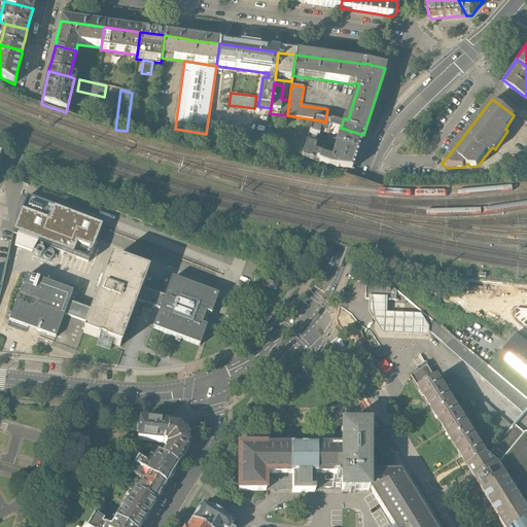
[(320,120),(313,119),(309,133),(319,136),(320,131),(328,134),(332,133),(332,132),(340,134),(336,145),(357,152),(360,143),(363,135),(341,128),(325,123),(320,120)]
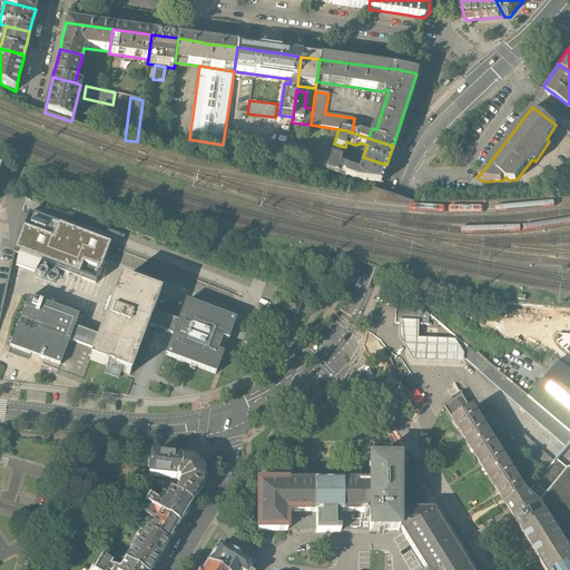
[(226,133),(224,147),(241,150),(242,149),(281,157),(284,144),(226,133)]
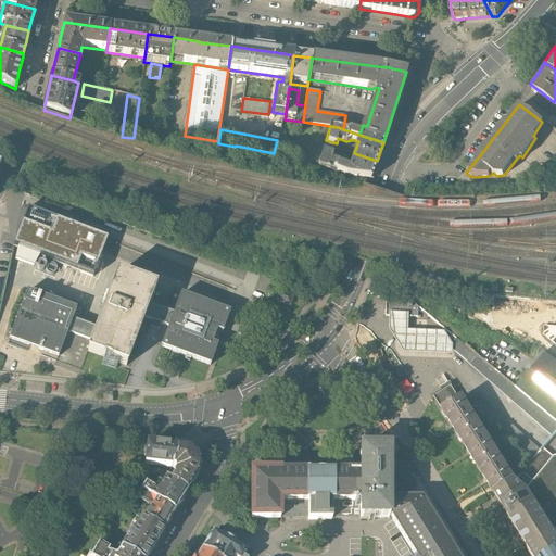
[(374,169),(377,161),(354,153),(349,169),(342,167),(340,163),(331,160),(333,154),(323,151),(317,166),(348,177),(370,179),(374,169)]
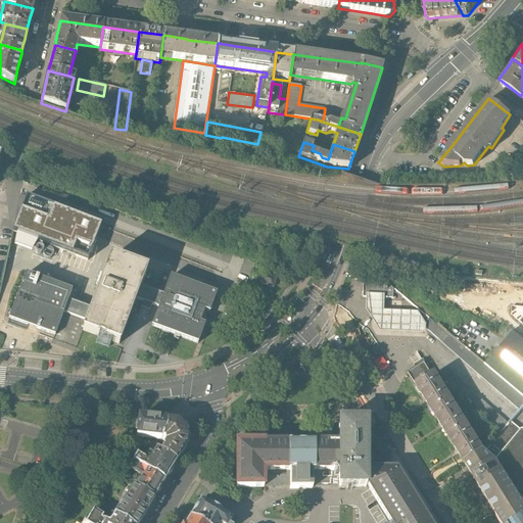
[(57,204),(55,208),(26,197),(12,231),(17,233),(15,243),(32,249),(37,241),(87,259),(101,222),(57,204)]
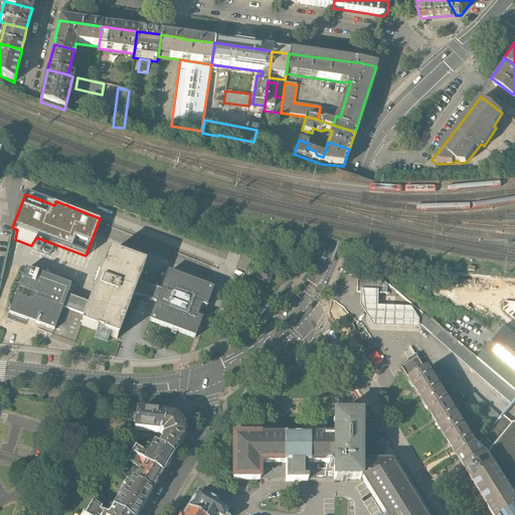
[(25,269),(8,314),(54,331),(62,309),(84,317),(80,327),(97,332),(109,337),(113,338),(117,340),(134,296),(145,300),(156,304),(150,319),(149,322),(194,339),(201,321),(196,319),(200,307),(205,309),(212,290),(167,273),(160,292),(139,284),(145,267),(108,253),(90,303),(67,295),(71,286),(25,269)]
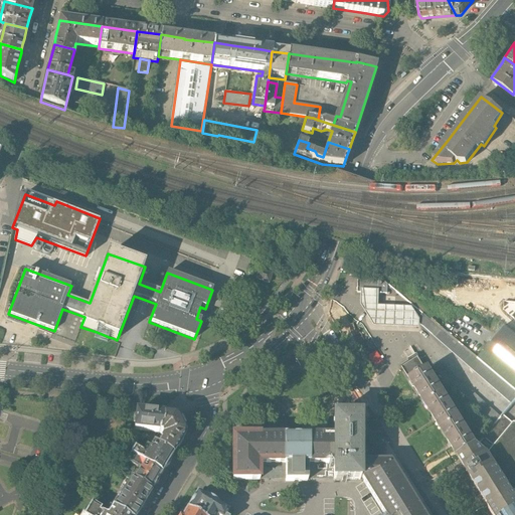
[(273,275),(260,270),(255,280),(269,285),(271,280),(273,275)]
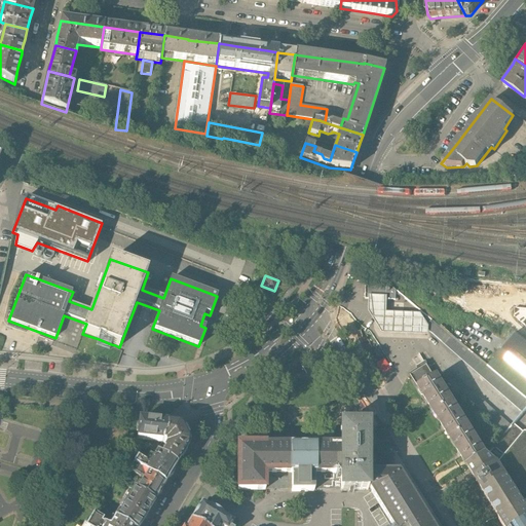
[(365,299),(396,300),(396,291),(390,286),(366,285),(365,299)]
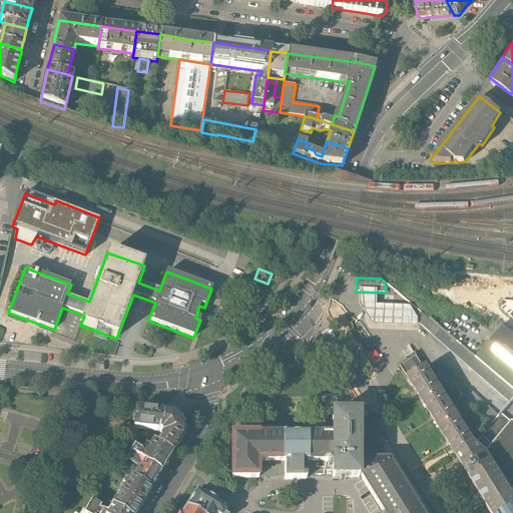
[(377,290),(360,290),(359,302),(359,305),(372,326),(393,326),(417,327),(417,319),(409,306),(376,305),(377,290)]
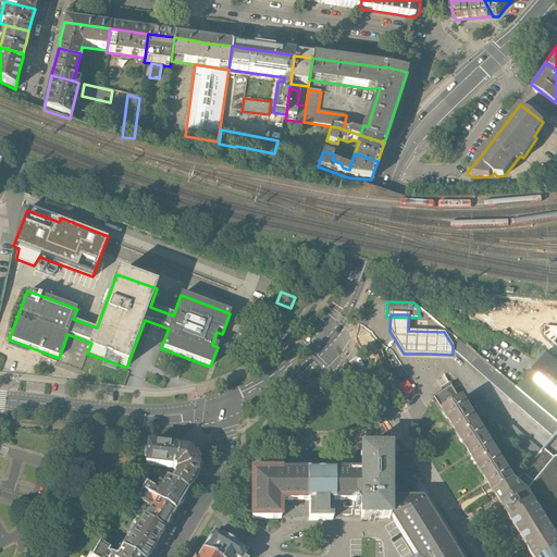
[(556,325),(530,322),(530,332),(556,350),(556,325)]
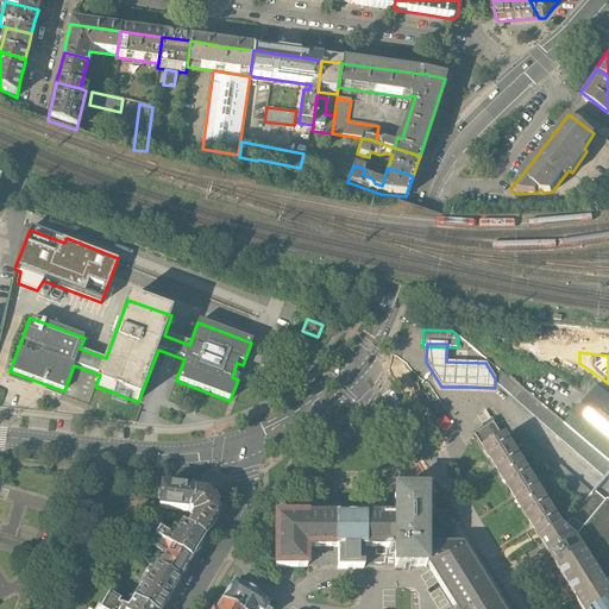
[(522,389),(500,371),(491,380),(606,478),(608,473),(608,462),(564,425),(522,389)]
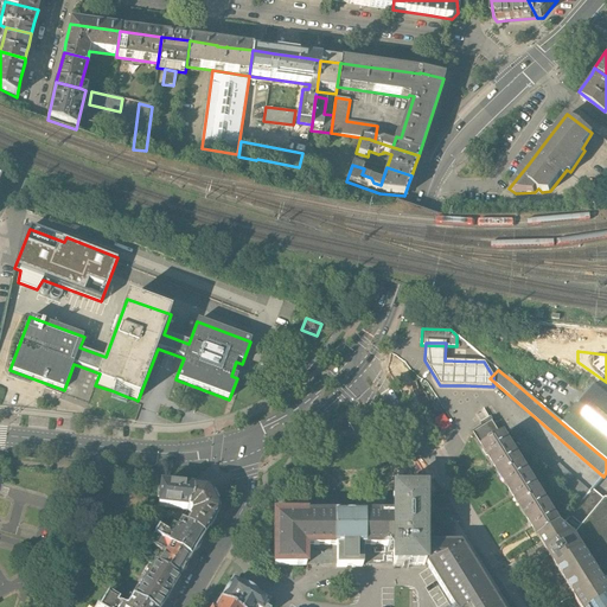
[(585,396),(562,423),(606,460),(606,395),(594,385),(585,396)]
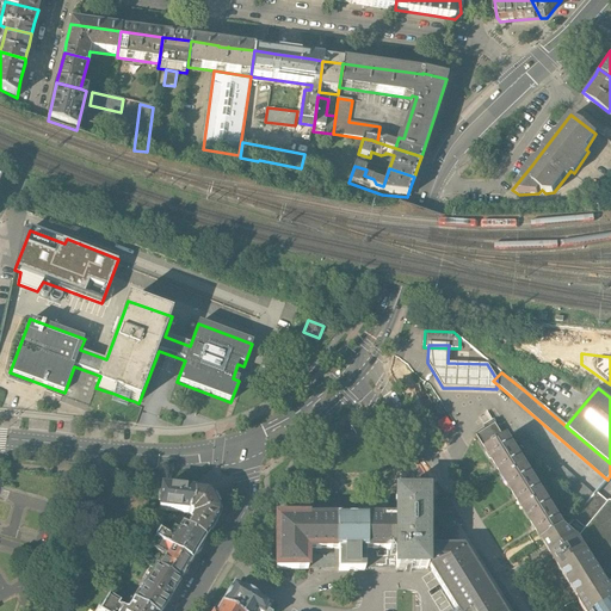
[(486,430),(476,437),(486,452),(506,440),(493,421),(483,427),(486,430)]
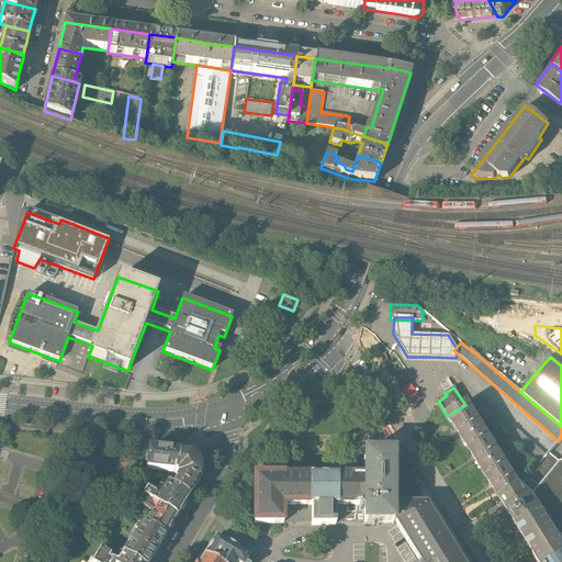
[(473,400),(480,408),(539,464),(547,456),(479,396),(473,400)]
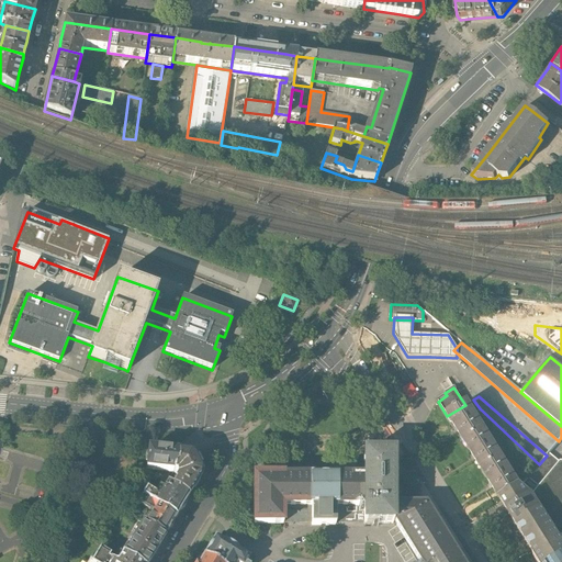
[(468,404),(465,405),(447,416),(457,431),(474,460),(492,486),(499,499),(519,487),(468,404)]
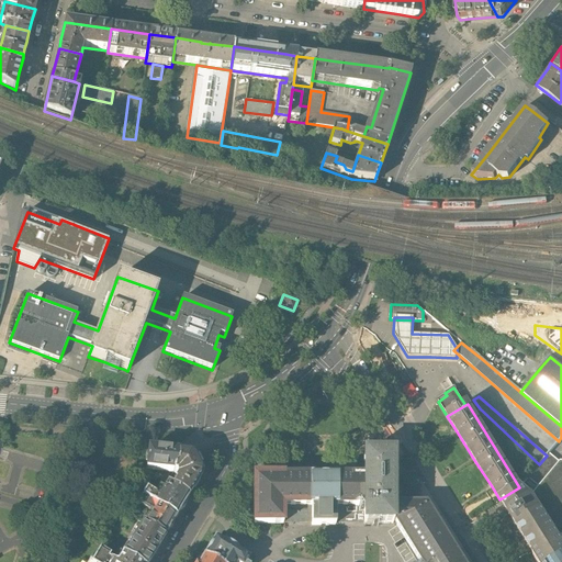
[(178,452),(148,449),(146,469),(175,473),(178,452)]
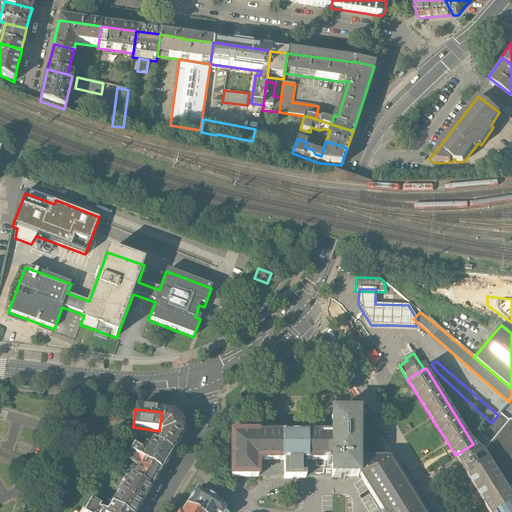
[(173,414),(162,412),(159,431),(162,432),(162,434),(157,443),(172,452),(183,432),(183,429),(177,417),(173,414)]
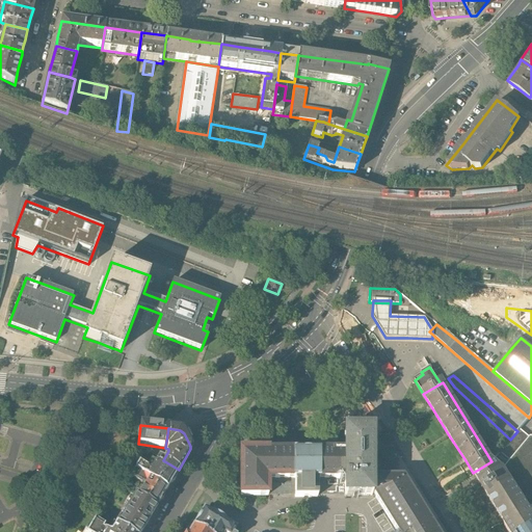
[(245,495),(274,495),(274,475),(299,475),(299,494),(323,494),(322,474),(346,474),(347,494),(361,494),(375,494),(378,494),(399,531),(436,531),(403,476),(374,476),(373,428),(342,428),(342,448),(304,447),(245,447),(245,495)]
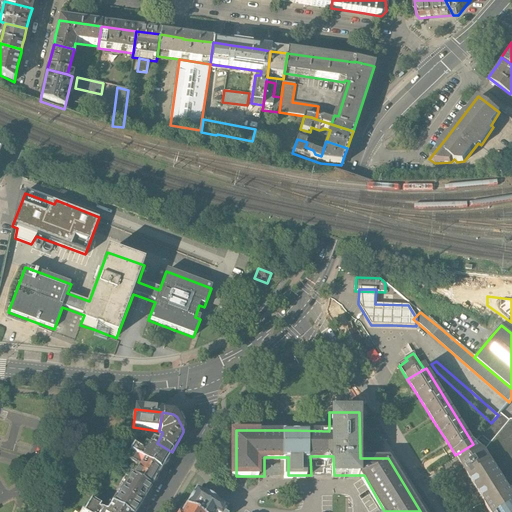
[(505,418),(500,413),(498,415),(491,423),(474,443),(473,444),(485,453),(511,422),(505,418)]
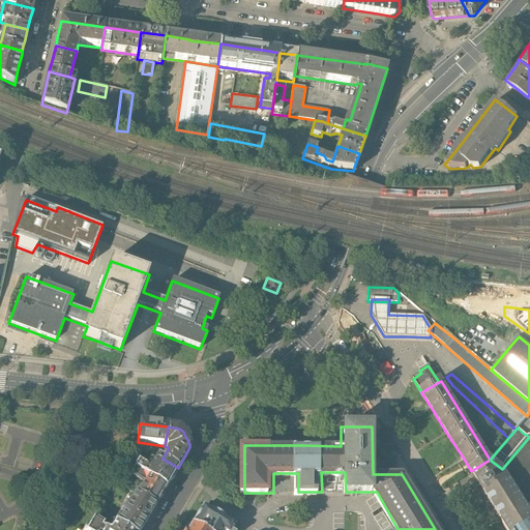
[(529,529),(529,437),(502,469),(490,460),(471,471),(478,482),(506,529),(529,529)]
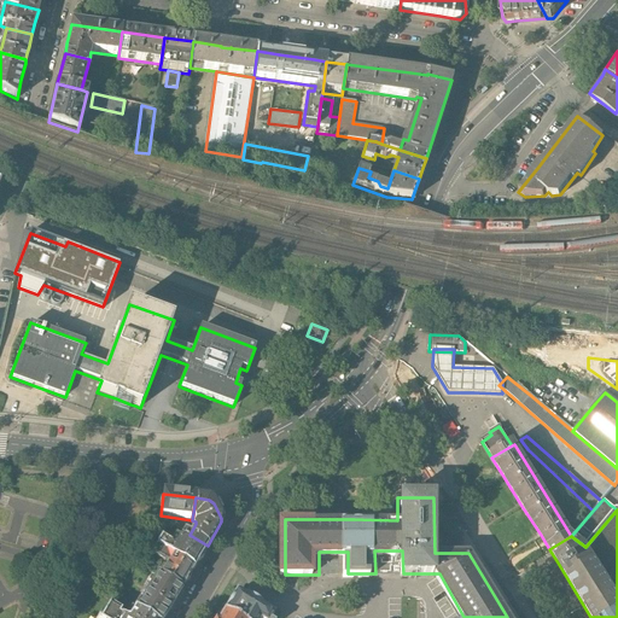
[(208,546),(190,535),(186,532),(173,555),(175,557),(194,567),(208,546)]
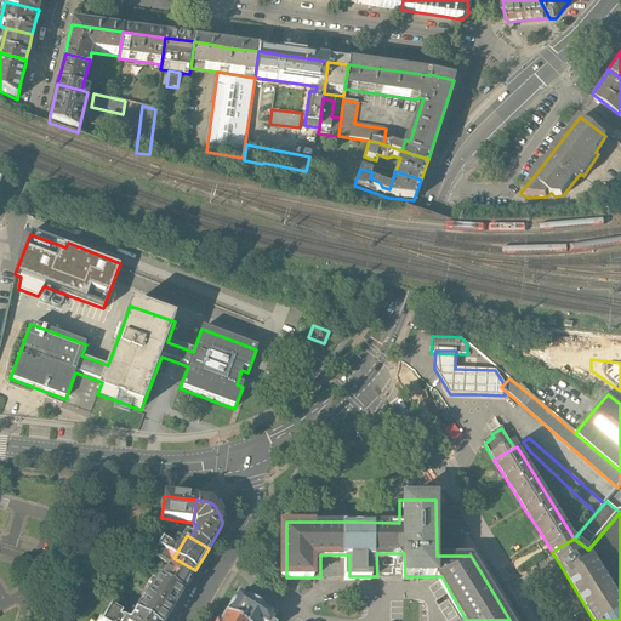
[(182,592),(195,570),(176,559),(163,581),(182,592)]
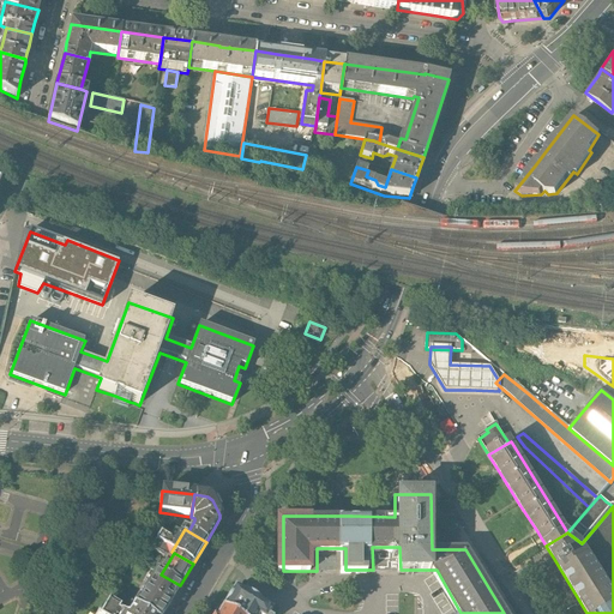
[(163,613),(181,587),(180,585),(161,575),(156,572),(136,607),(148,613),(163,613)]
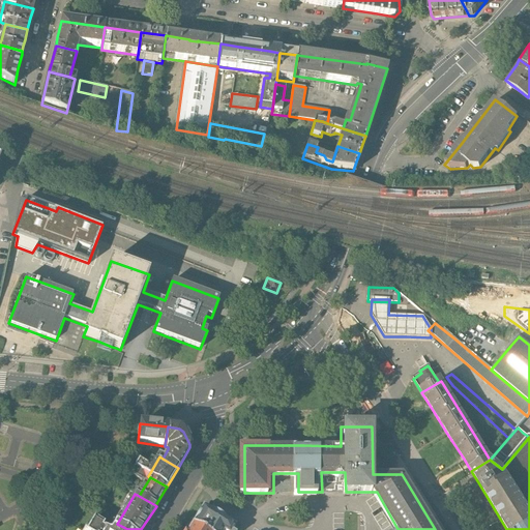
[(232,529),(235,527),(203,507),(193,525),(201,529),(232,529)]
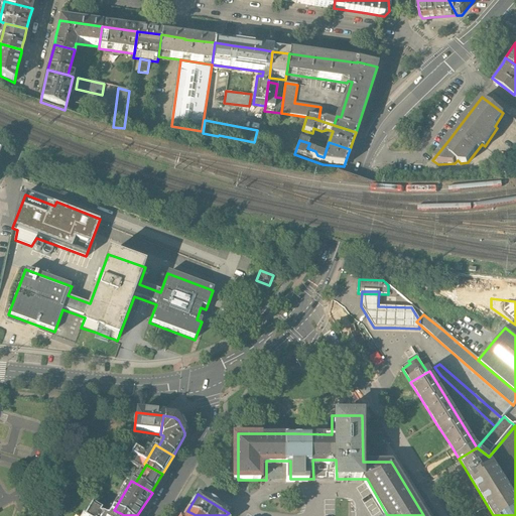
[(93,505),(86,515),(124,515),(114,510),(110,515),(104,515),(100,513),(102,510),(93,505)]
